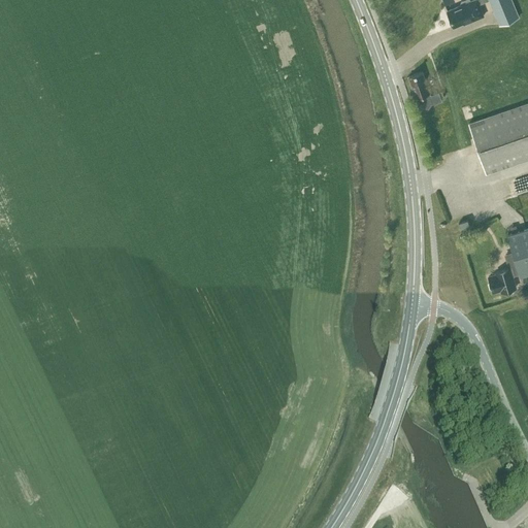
[(448,10),(454,26),(468,21),(468,22),(484,15),(479,4),(488,0),(489,0),(499,25),(519,17),(512,0),(471,0),(470,1),(469,0),(463,0),(461,1),(461,3),(461,4),(448,10)]
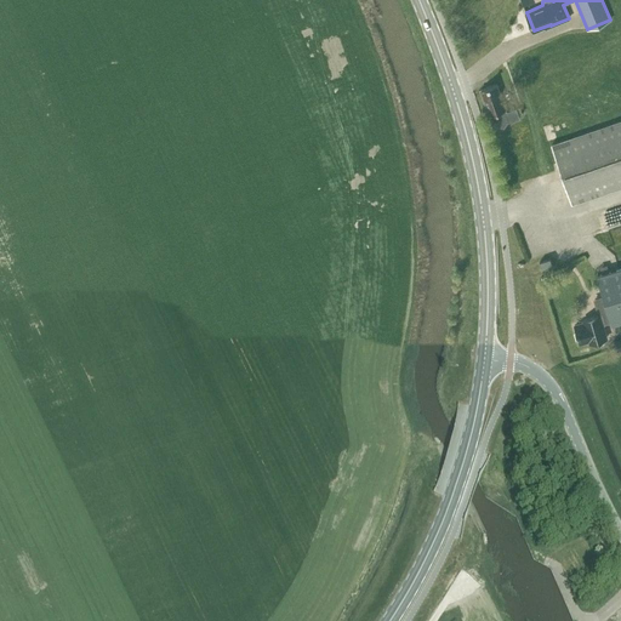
[(494,131),(494,132),(502,129),(508,123),(519,118),(518,114),(522,113),(519,107),(506,112),(496,84),(480,90),(495,130),(494,131)]
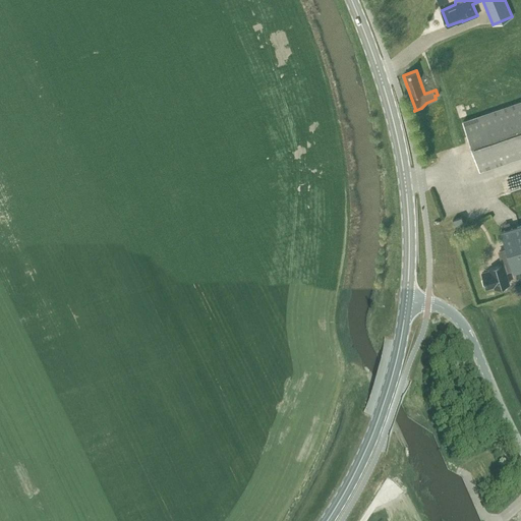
[(480,171),(520,156),(520,101),(463,121),(480,171)]
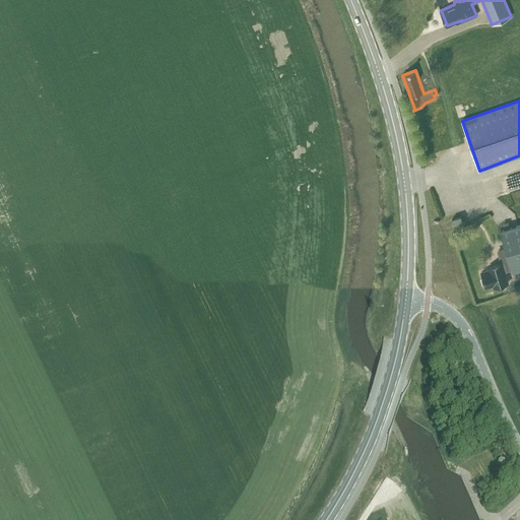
[(462,222),(460,216),(452,219),(454,225),(462,222)]
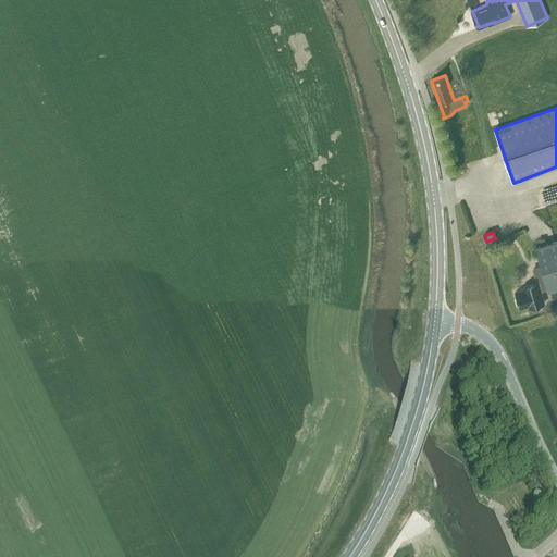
[(556,240),(535,247),(541,265),(532,268),(536,283),(523,286),(523,287),(515,291),(520,309),(529,306),(529,308),(532,307),(533,309),(535,310),(540,309),(541,307),(541,304),(544,304),(540,289),(547,287),(548,291),(556,287),(556,240)]
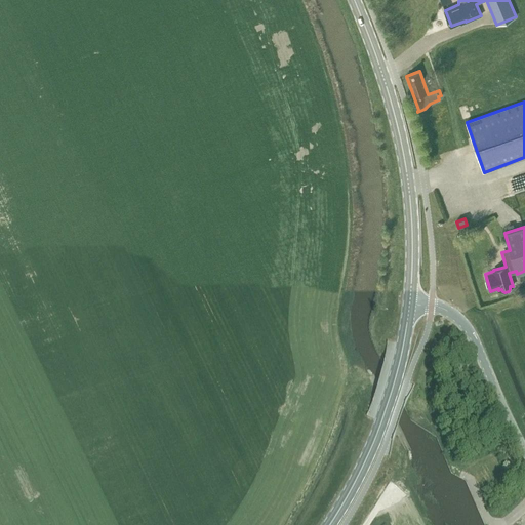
All buildings are outlined.
